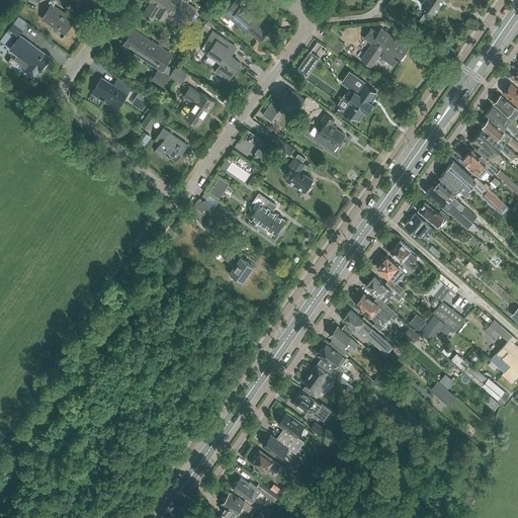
[(152,3),(144,16),(153,21),(156,16),(164,21),(169,13),(177,19),(177,20),(187,26),(197,9),(187,3),(189,0),(171,0),(171,1),(169,0),(151,0),(150,2),(152,3)]
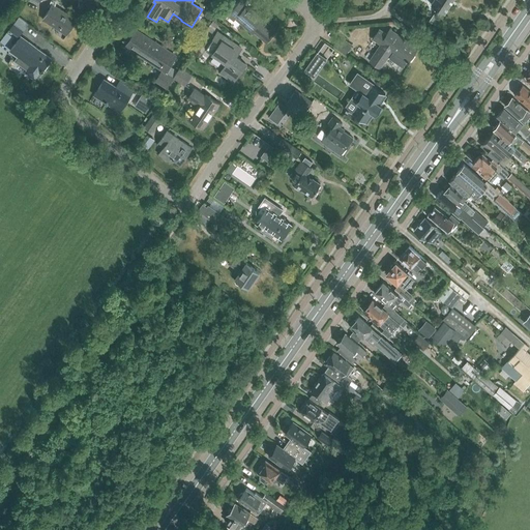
[(248,30),(249,29),(265,42),(275,32),(270,28),(272,25),(263,17),(262,17),(251,7),(248,9),(245,6),(251,0),(240,0),(229,13),(230,13),(229,16),(233,20),(235,18),(248,30)]
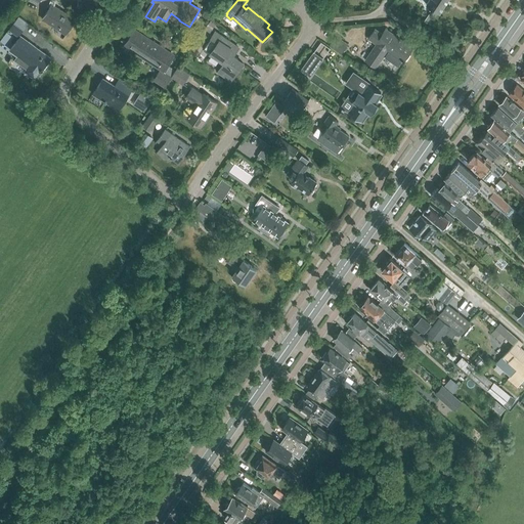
[(429,0),(426,5),(439,13),(448,0),(429,0)]
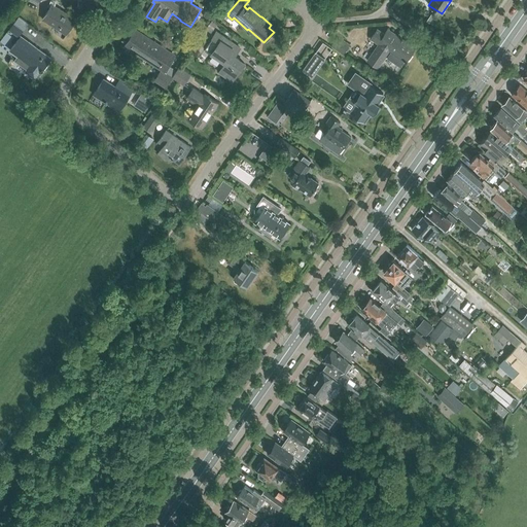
[(42,20),(67,35),(75,22),(51,6),(42,20)]
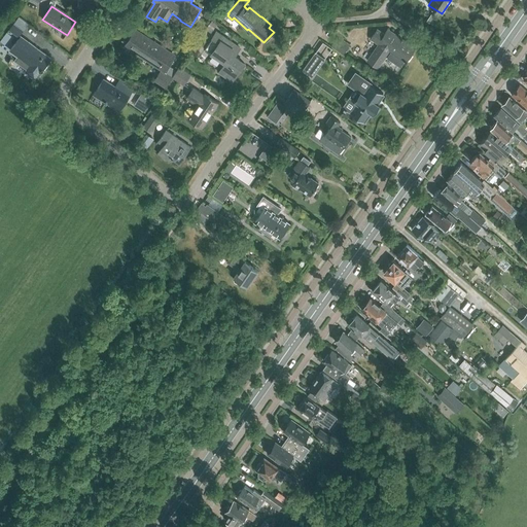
[(9,30),(19,37),(28,25),(18,16),(9,30)]
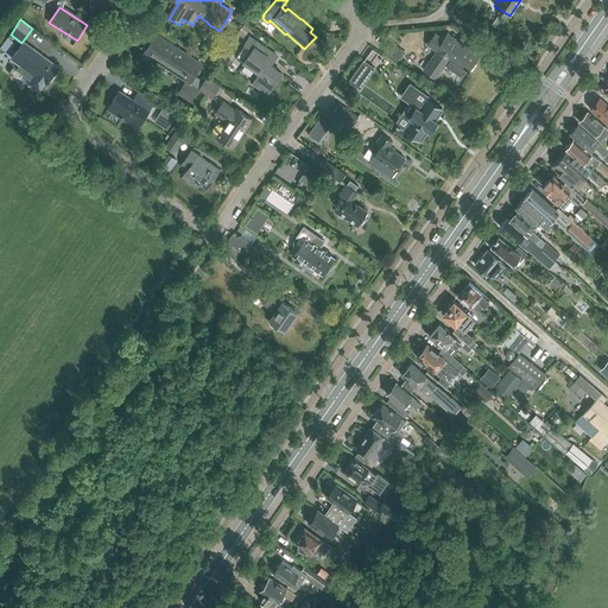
[(251,29),(246,25),(239,36),(244,39),(251,29)]
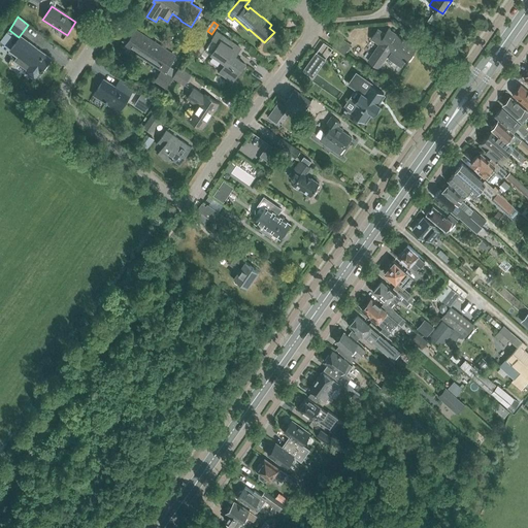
[(407,61),(416,48),(388,30),(385,34),(377,29),(370,39),(378,44),(368,60),(377,68),(389,52),(392,53),(388,58),(401,66),(404,61),(406,63),(407,61)]
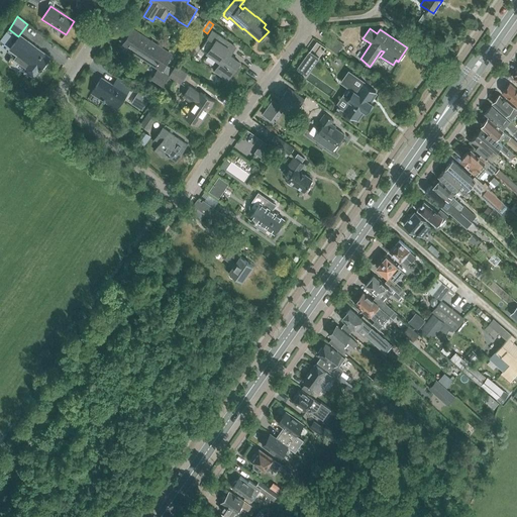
[(122,45),(162,72),(172,57),(132,30),(122,45)]
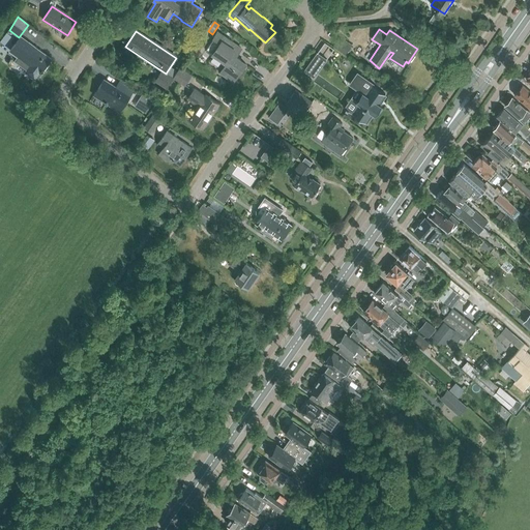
[(222,72),(234,82),(246,64),(236,57),(242,49),(218,33),(207,51),(209,52),(211,54),(213,54),(228,64),(222,72)]
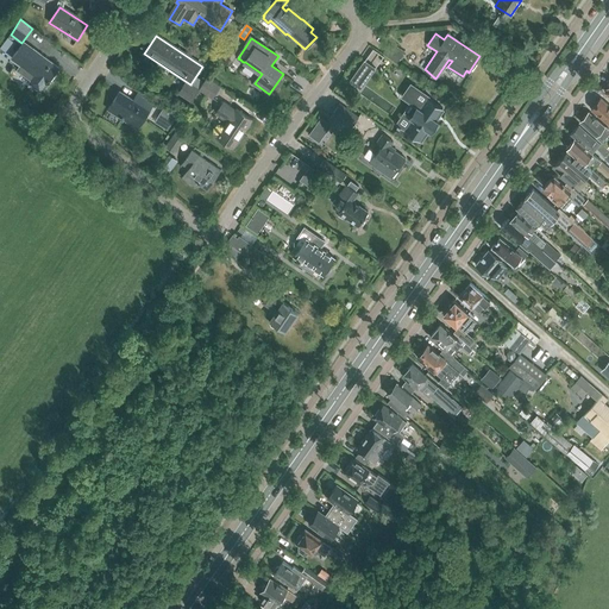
[(48,86),(60,69),(33,50),(24,43),(20,46),(11,60),(19,66),(16,70),(32,82),(30,85),(41,92),(46,85),(48,86)]
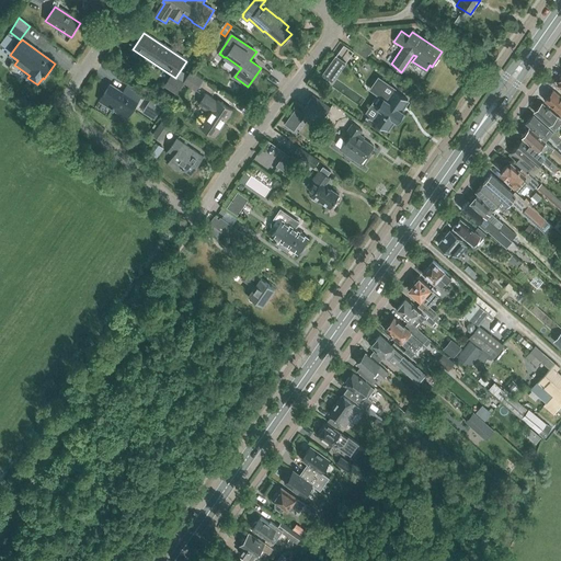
[(365,58),(373,48),(361,39),(353,50),(365,58)]
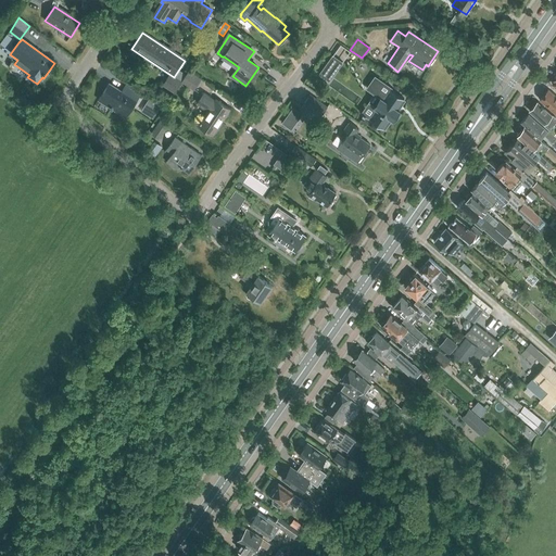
[(319,74),(329,80),(342,62),(332,55),(319,74)]
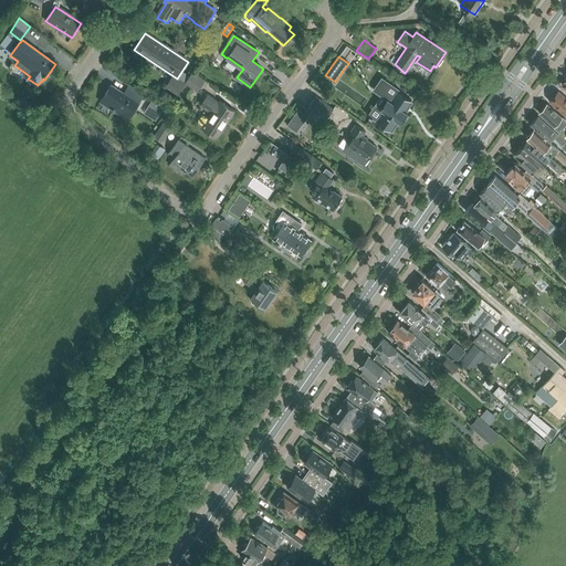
[(184,72),(179,80),(186,84),(191,77),(184,72)]
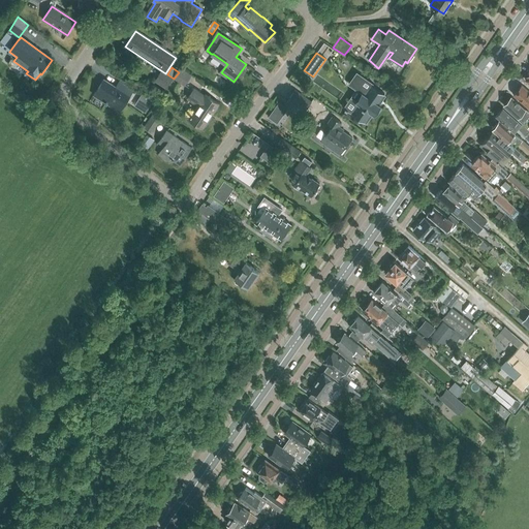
[(192,76),(181,69),(179,72),(174,79),(185,87),(192,76)]
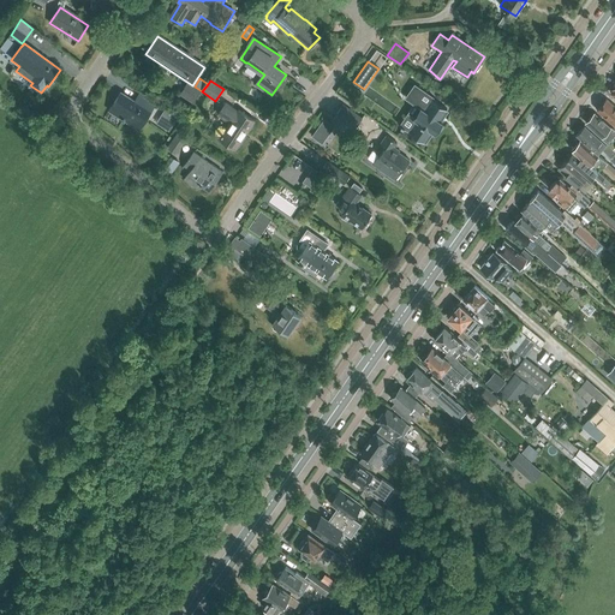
[(187,83),(179,95),(192,103),(201,91),(187,83)]
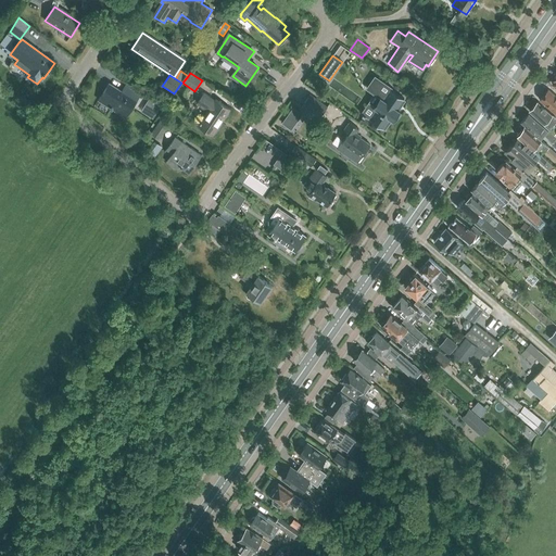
[(377,110),(370,118),(369,118),(369,119),(383,128),(382,127),(387,122),(389,118),(391,119),(392,121),(393,119),(400,111),(396,109),(400,104),(403,98),(390,89),(391,88),(375,77),(367,88),(380,98),(374,108),(377,110)]
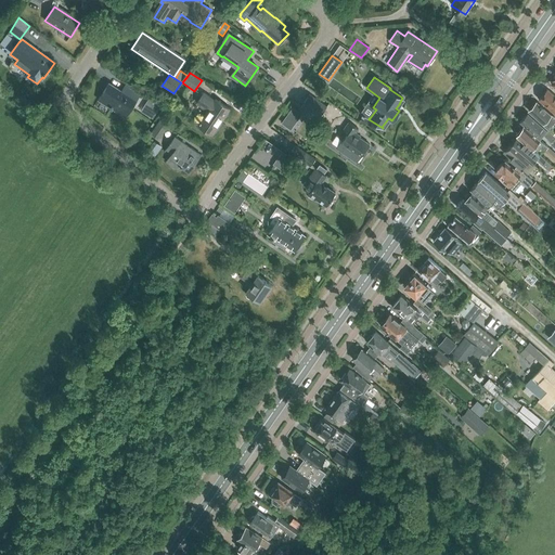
[(136,102),(141,94),(127,85),(123,92),(110,85),(99,101),(113,110),(114,110),(127,118),(137,102),(136,102)]
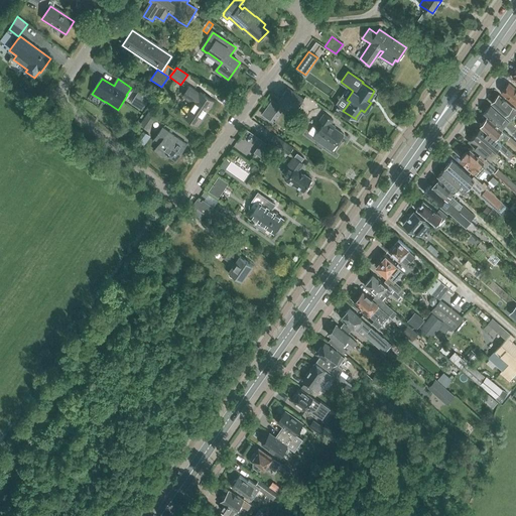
[(500,93),(515,106),(515,89),(508,83),(500,93)]
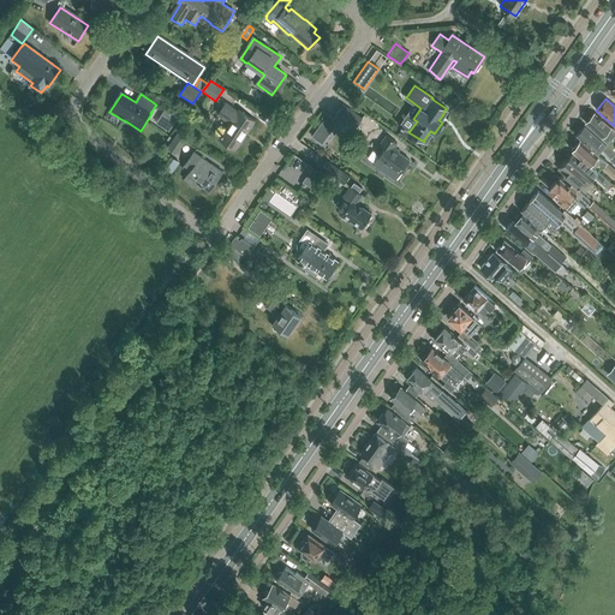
[(220,139),(236,150),(256,121),(239,111),(238,112),(227,103),(219,115),(231,124),(220,139)]
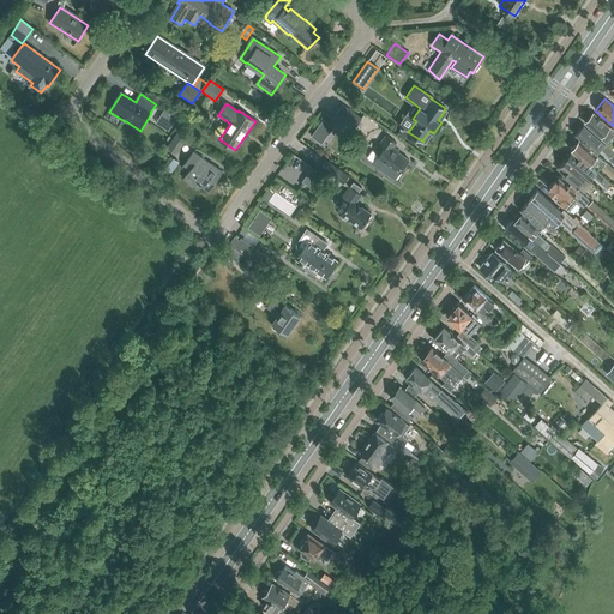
[(343,103),(332,118),(351,131),(361,116),(343,103)]
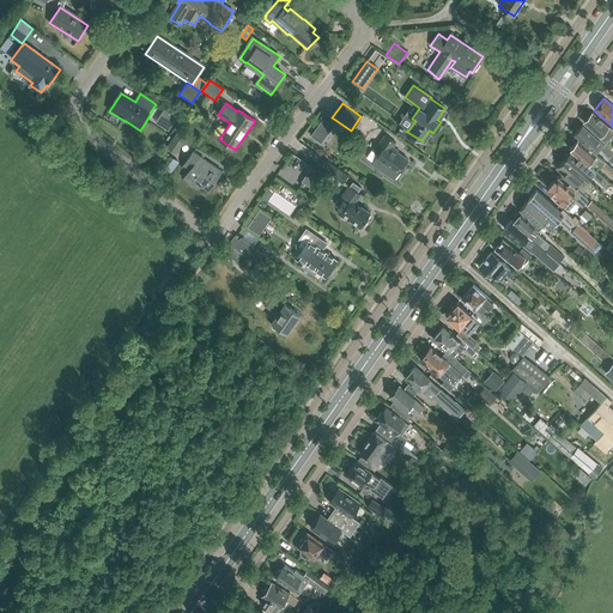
[(155,125),(168,132),(177,117),(164,110),(155,125)]
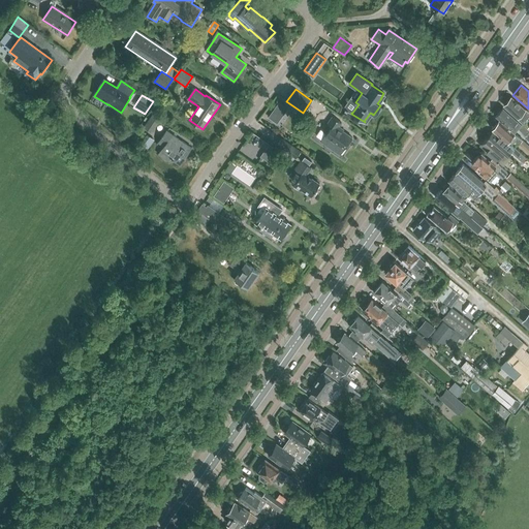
[(522,124),(528,116),(528,113),(526,110),(511,97),(503,105),(517,118),(517,119),(522,124)]
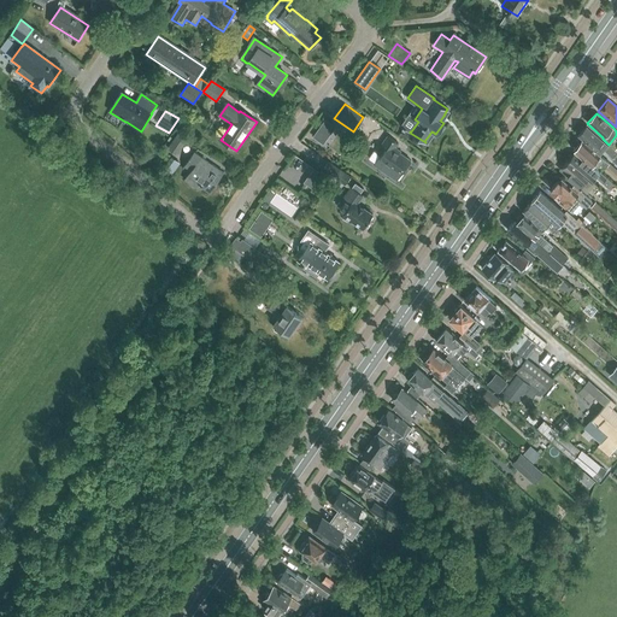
[(587,125),(579,136),(600,156),(604,151),(612,159),(611,160),(616,165),(616,151),(615,150),(612,148),(611,146),(609,146),(587,125)]
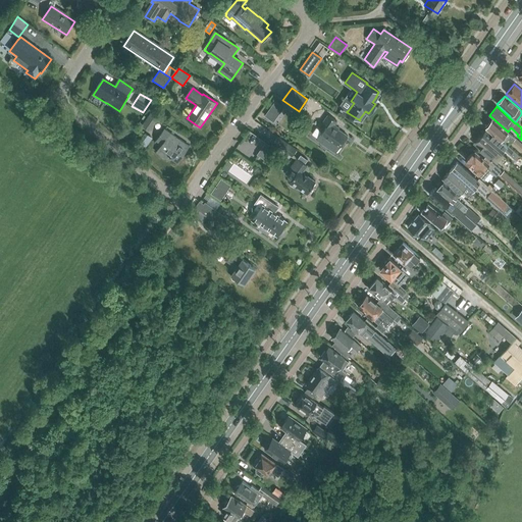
[(141,124),(149,132),(157,119),(149,113),(141,124)]
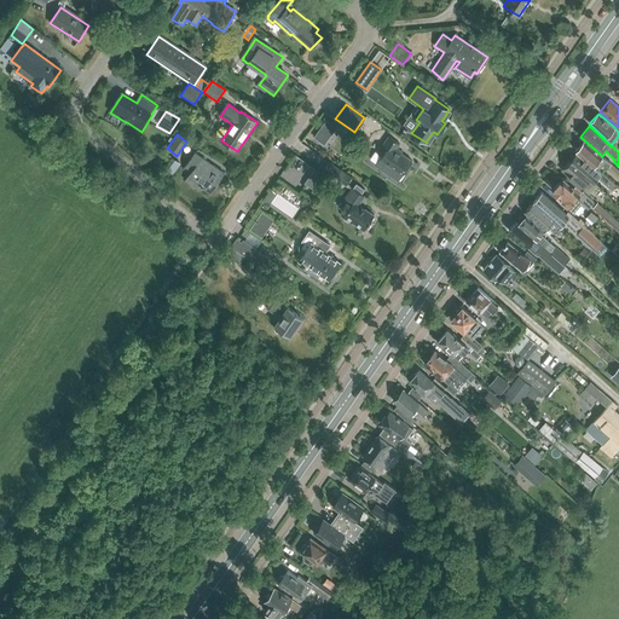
[(375,166),(398,181),(412,162),(401,154),(401,152),(397,149),(400,144),(389,137),(377,154),(382,156),(375,166)]
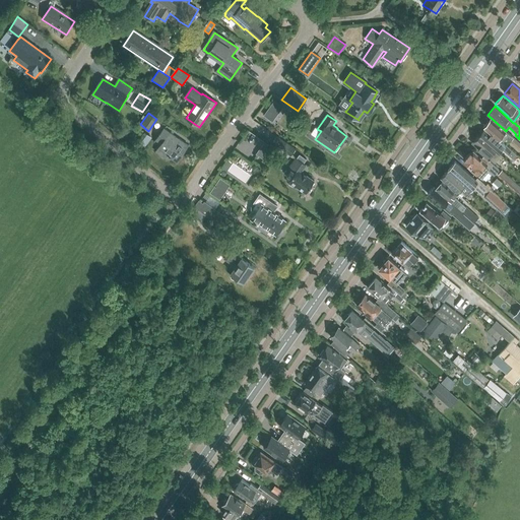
[(506,131),(491,118),(483,126),(502,141),(506,137),(519,149),(519,143),(513,137),(506,131)]
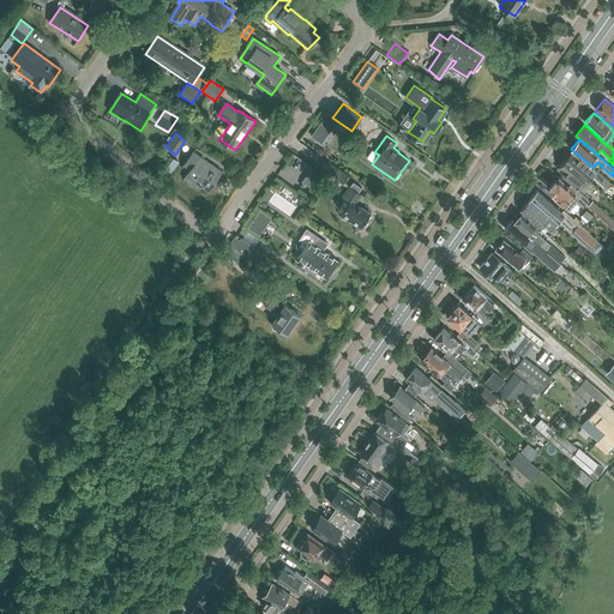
[(603,176),(599,172),(594,168),(571,149),(572,151),(565,160),(589,180),(593,176),(600,182),(599,182),(606,190),(612,184),(603,176)]
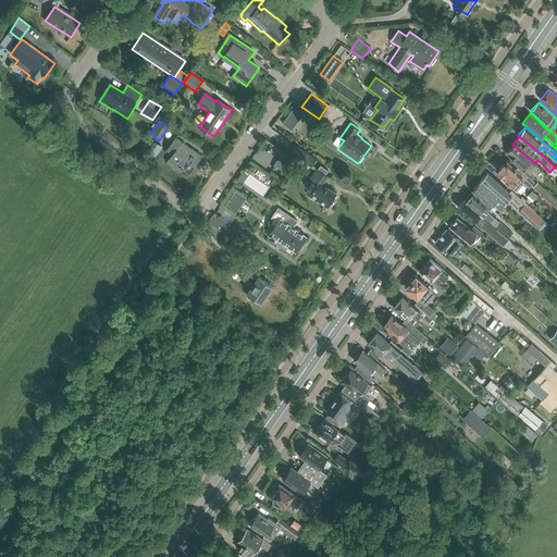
[(202,156),(183,143),(175,137),(166,151),(173,156),(170,160),(168,163),(180,172),(182,169),(189,174),(202,156)]
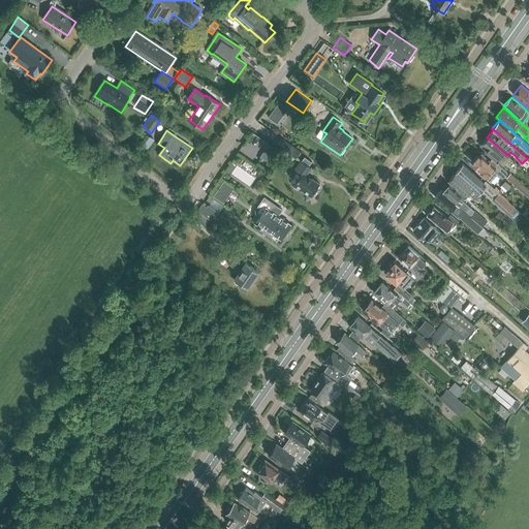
[(147,150),(154,141),(148,135),(141,145),(147,150)]
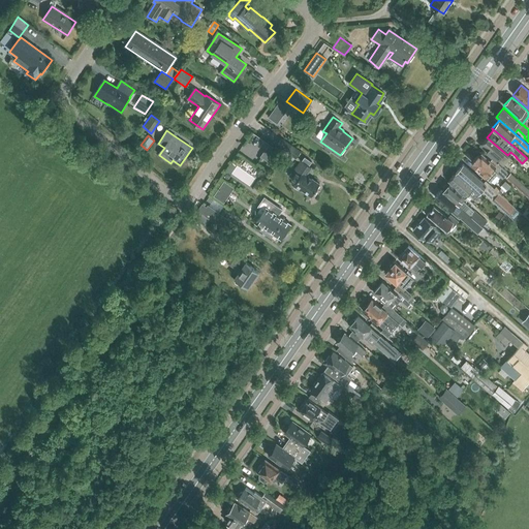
[(479,146),(503,166),(510,158),(507,156),(507,155),(487,137),(479,146)]
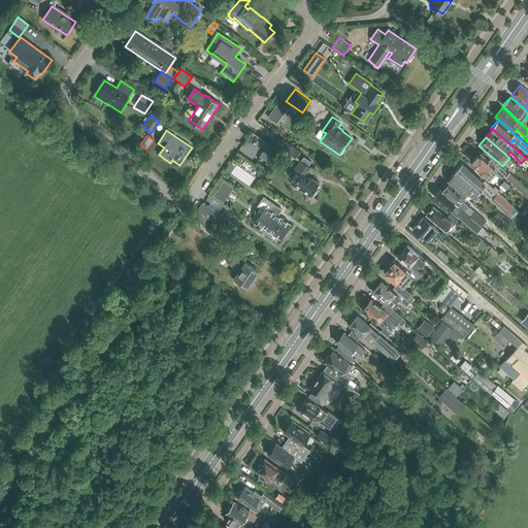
[(288,142),(283,150),(296,158),(300,151),(296,147),(288,142)]
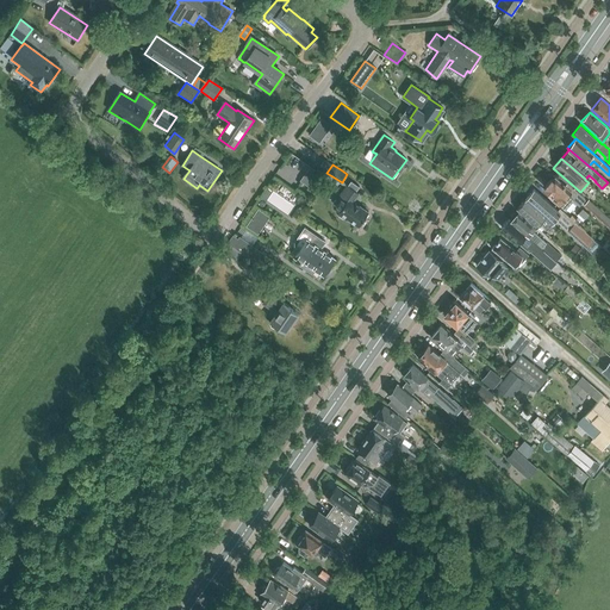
[(310,166),(300,180),(309,186),(316,176),(311,174),(315,169),(310,166)]
